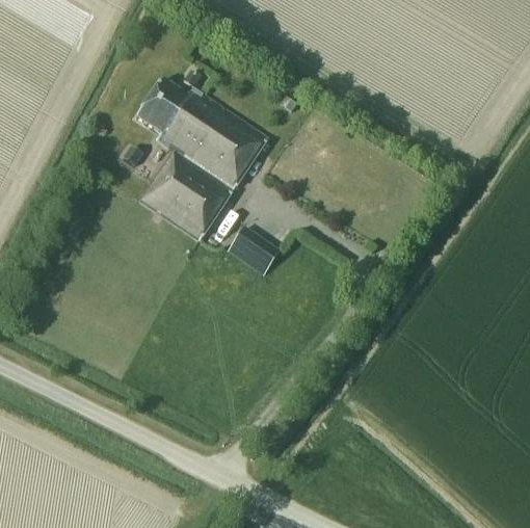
[(203,76),(192,69),(185,79),(195,86),(203,76)]
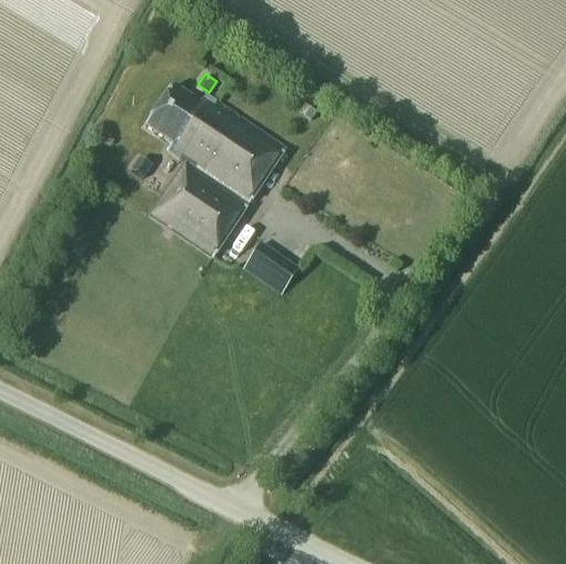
[(214,255),(248,207),(287,147),(208,92),(202,101),(175,83),(148,123),(173,141),(169,149),(187,160),(151,213),(214,255)]
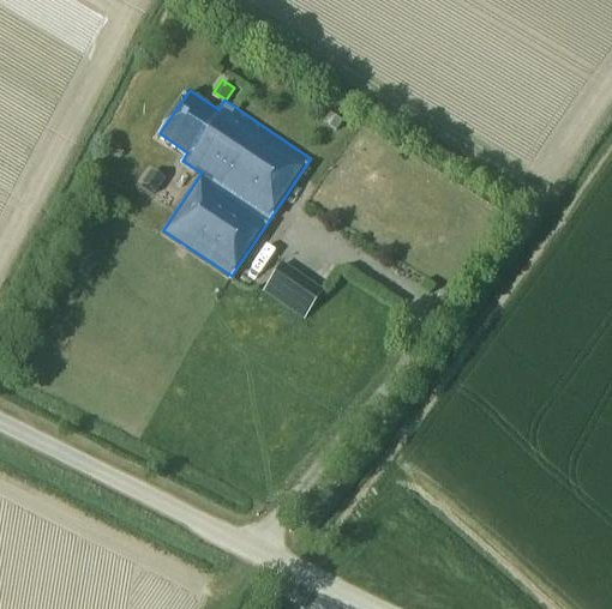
[(339,128),(345,119),(330,109),(324,119),(339,128)]
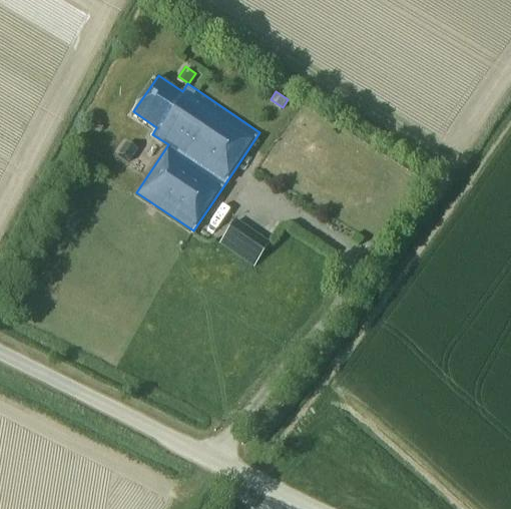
[(130,159),(138,147),(127,140),(119,152),(130,159)]
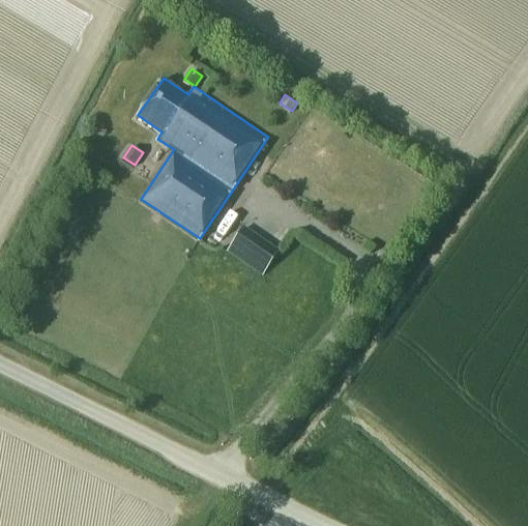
[(247,224),(246,225),(231,249),(248,261),(264,272),(282,246),(247,224)]
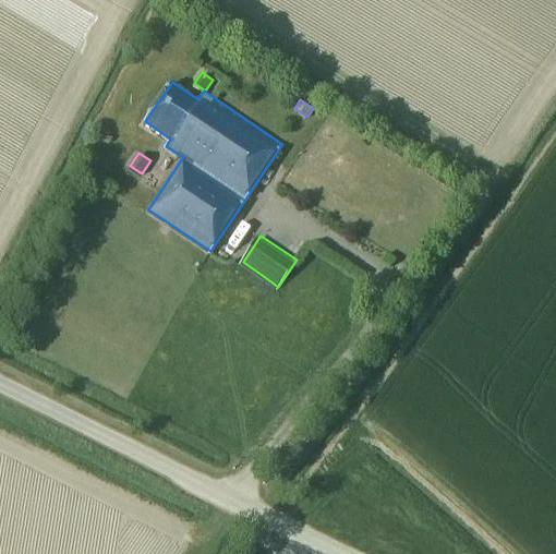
All buildings are outlined.
